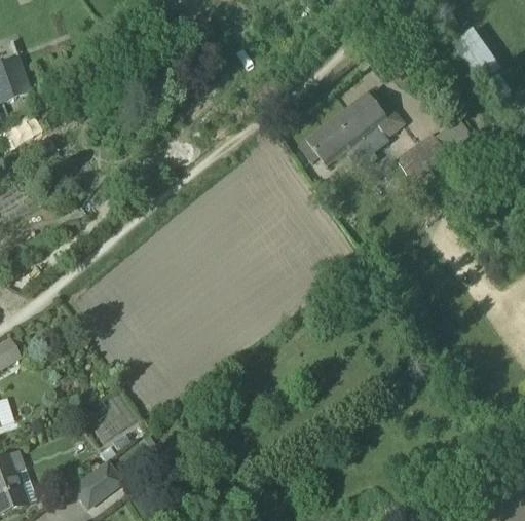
[(19,53),(0,60),(0,102),(32,90),(19,53)]
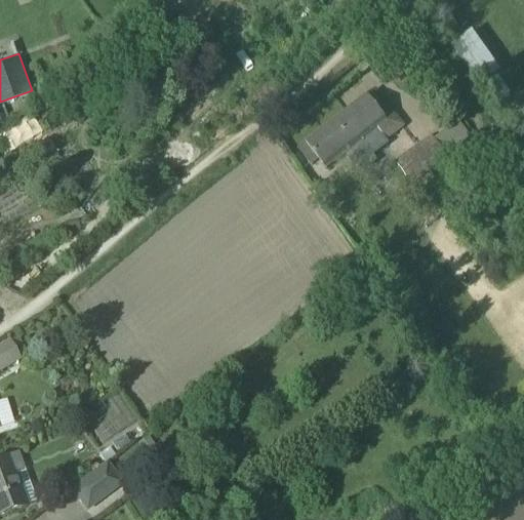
[(404,122),(375,85),(298,146),(311,162),(321,155),(328,164),(351,147),(362,160),(390,137),(388,135),(404,122)]
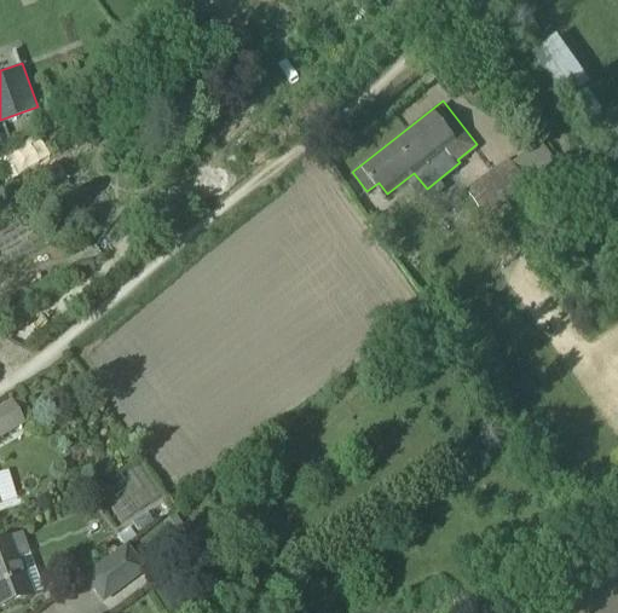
[(40,136),(0,160),(0,163),(7,175),(39,156),(33,146),(44,140),(40,136)]
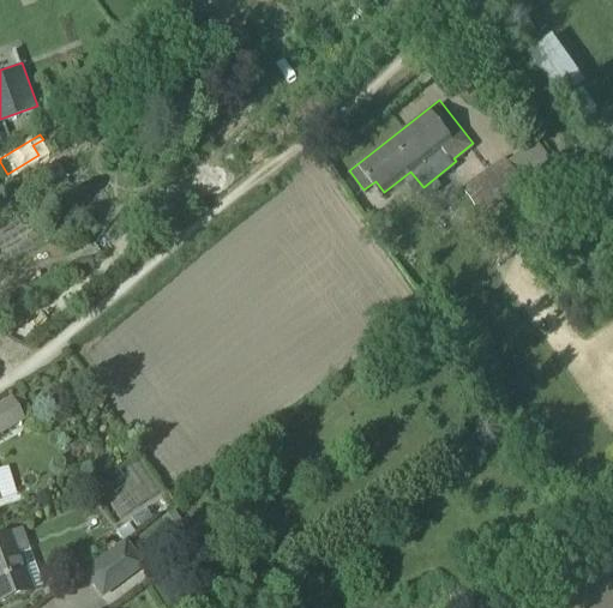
[(521,178),(545,161),(551,156),(538,138),(533,143),(509,158),(505,154),(462,184),(480,210),(523,180),(521,178)]
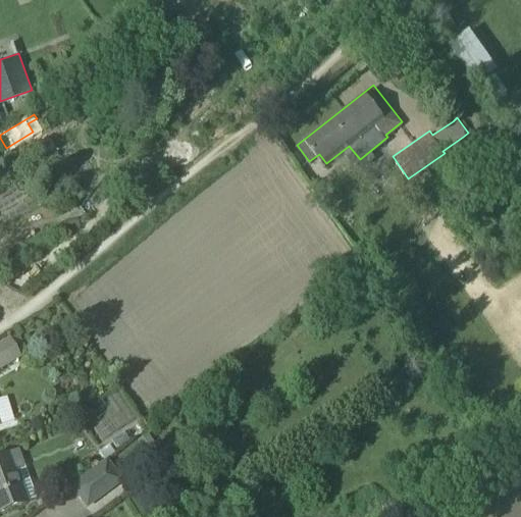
[(0,363),(27,349),(17,331),(0,342),(0,363)]
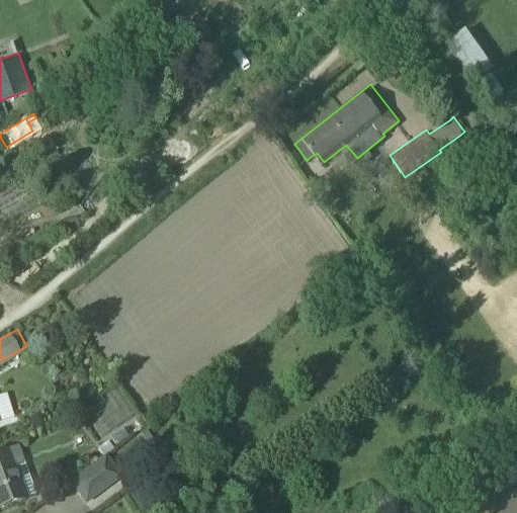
[(0,418),(14,414),(7,391),(0,393),(0,418)]
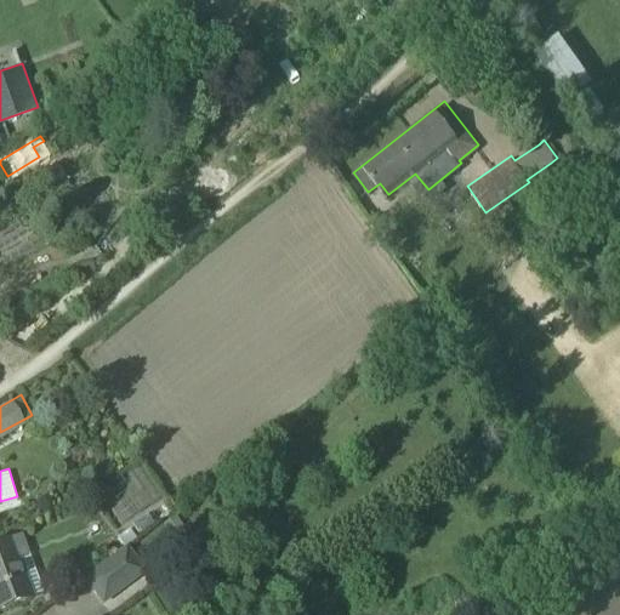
[(0,607),(40,592),(20,534),(0,540),(0,607)]
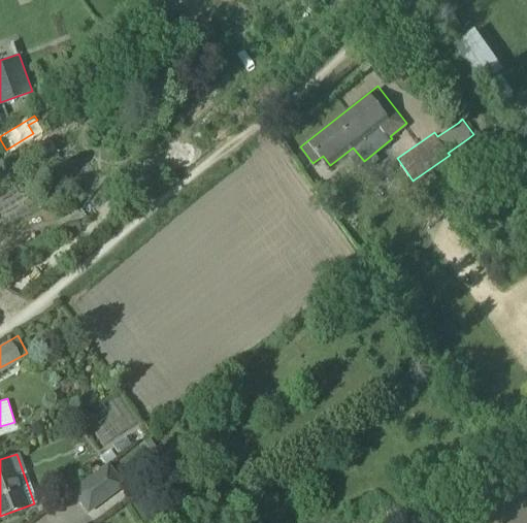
[(107,462),(73,488),(83,500),(98,488),(104,496),(123,483),(107,462)]
